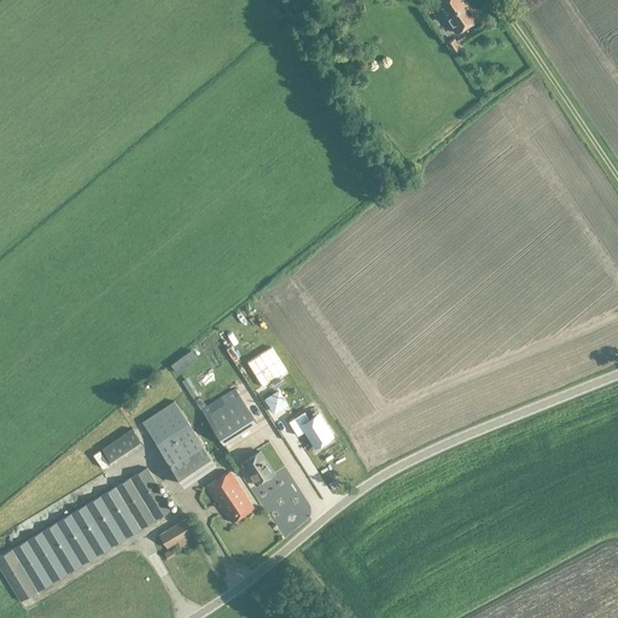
[(445,17),(468,3),(467,0),(435,0),(445,17)]
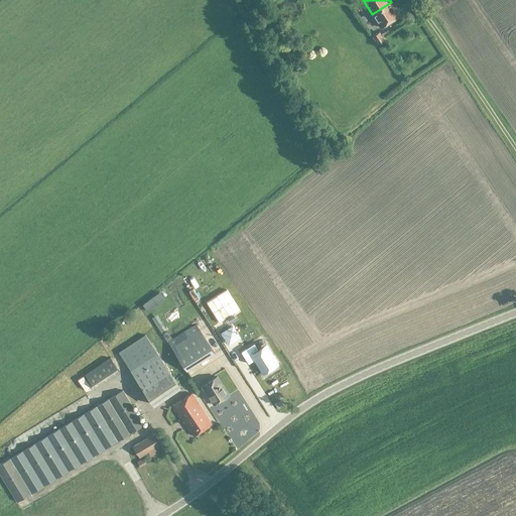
[(399,14),(391,2),(372,14),(380,26),(399,14)]
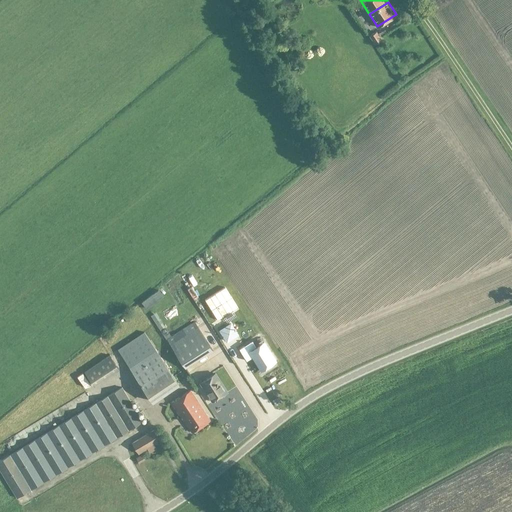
[(381,39),(376,31),(370,35),(375,43),(381,39)]
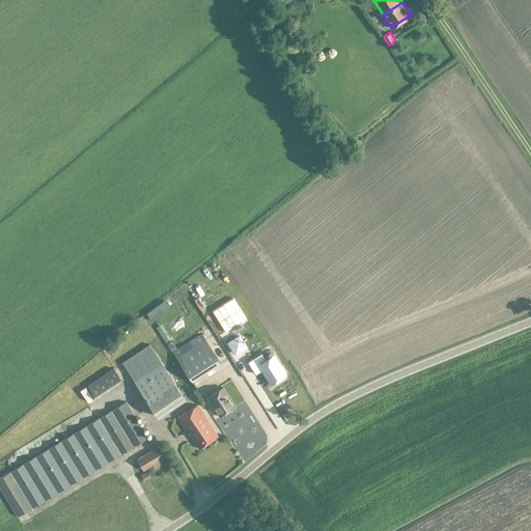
[(193,290),(187,277),(175,282),(182,296),(193,290)]
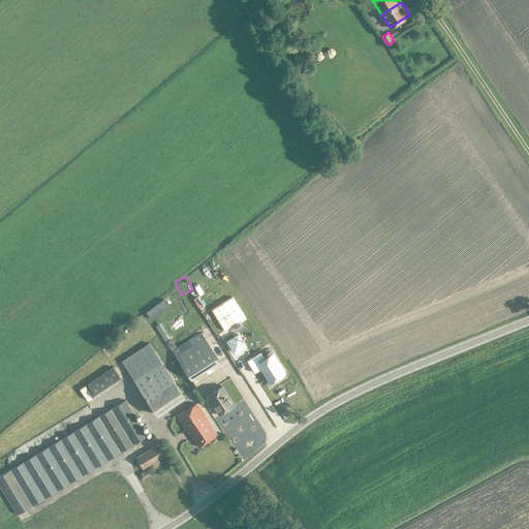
[(158,320),(168,316),(166,310),(156,314),(158,320)]
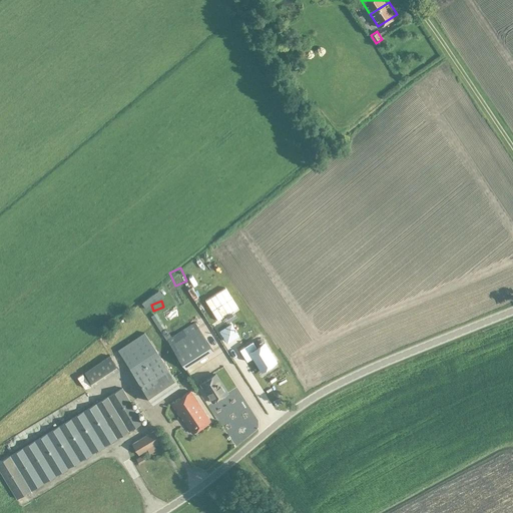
[(185,369),(212,351),(213,351),(194,322),(167,340),(185,369)]
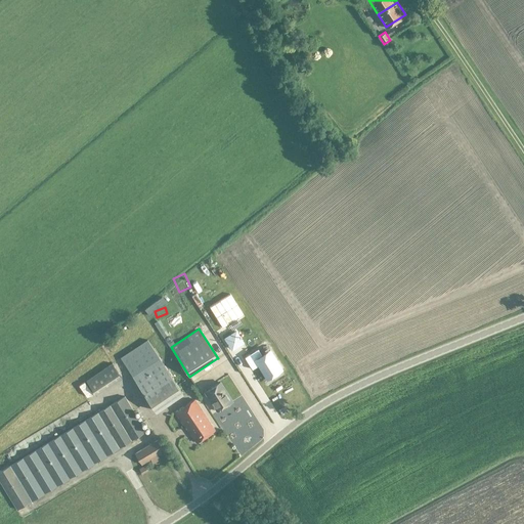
[(232,349),(243,342),(236,332),(225,339),(232,349)]
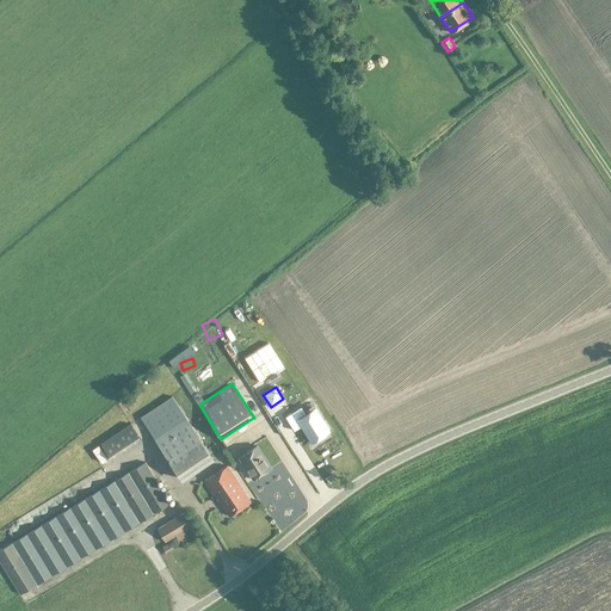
[(172,396),(141,418),(181,480),(214,458),(172,396)]
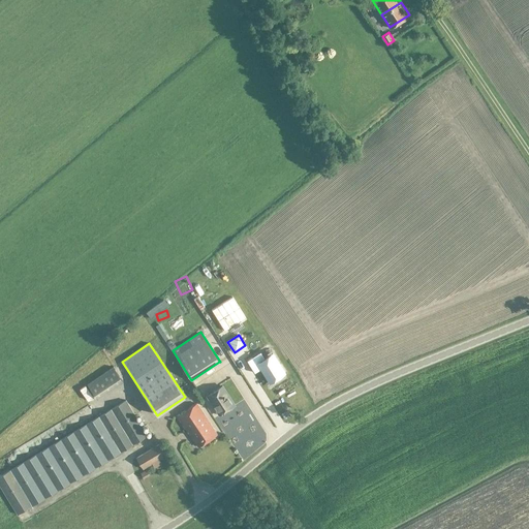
[(265,359),(260,352),(253,358),(270,383),(285,373),(273,353),(265,359)]
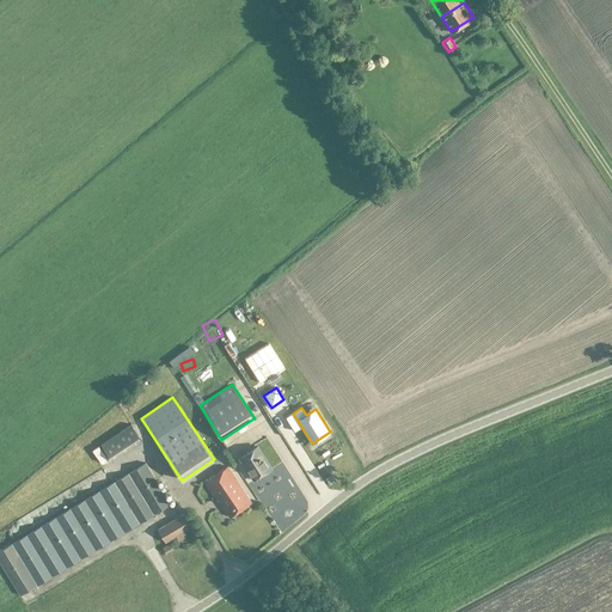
[(97,439),(109,456),(140,434),(128,416),(97,439)]
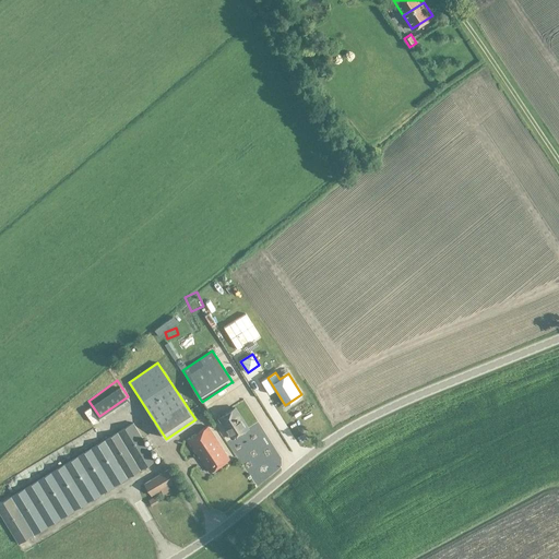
[(235,408),(218,419),(232,439),(248,428),(235,408)]
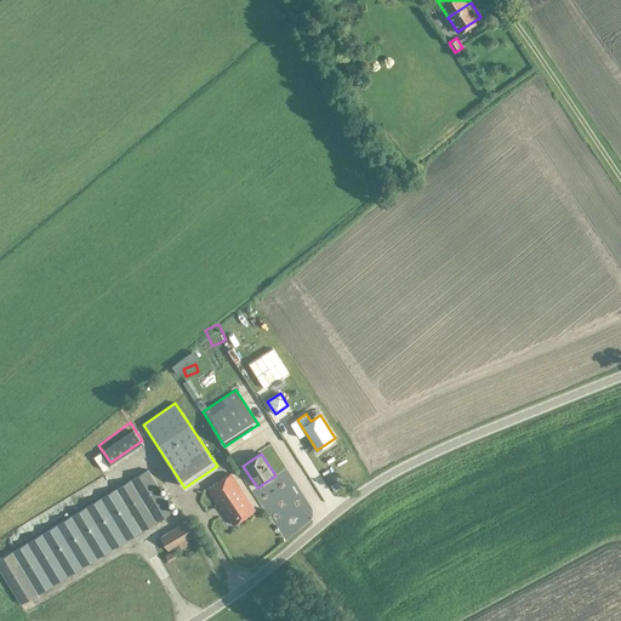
[(84,567),(174,511),(148,469),(58,525),(84,567)]
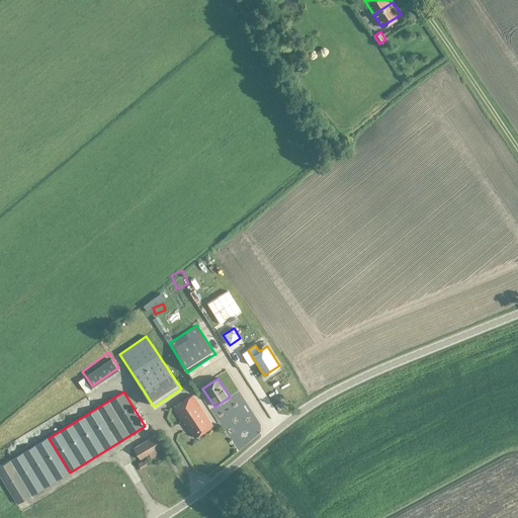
[(194,437),(212,425),(193,396),(174,408),(194,437)]
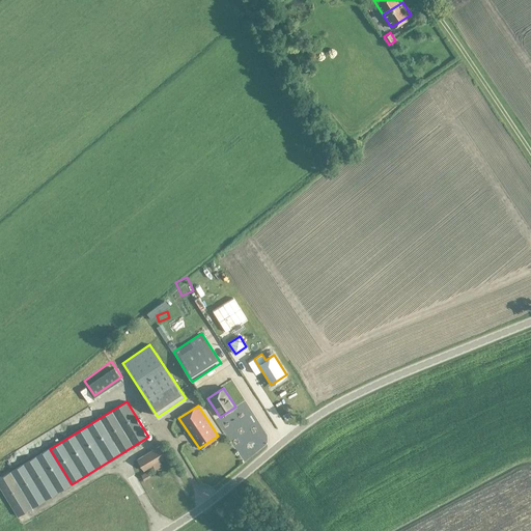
[(0,530),(51,530),(81,513),(35,438),(18,448),(14,442),(0,450),(0,452),(3,457),(0,458),(0,530)]
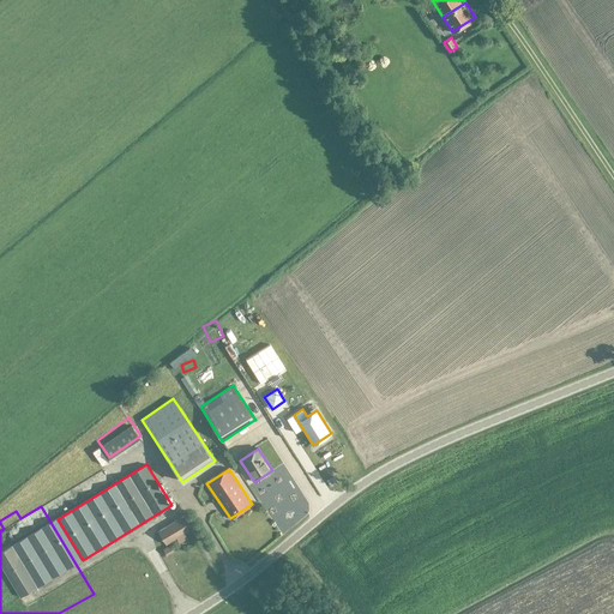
[(196,527),(188,513),(160,531),(167,543),(196,527)]
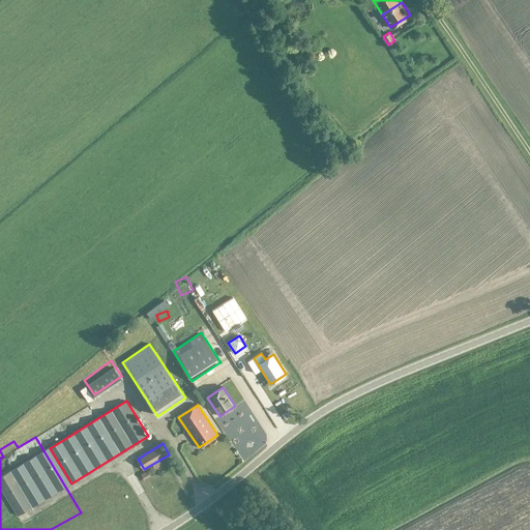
[(212,503),(217,511),(225,506),(221,498),(212,503)]
